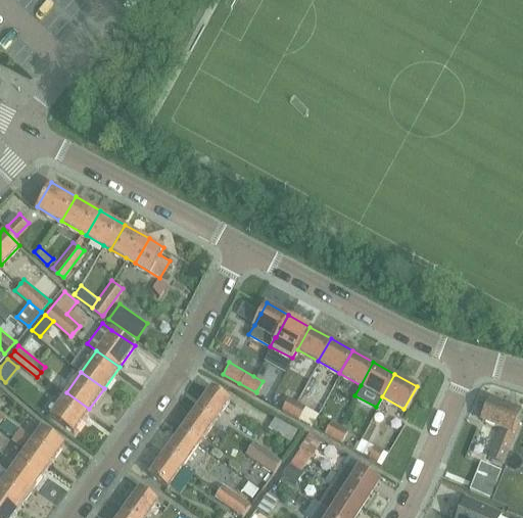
[(211,385),(195,407),(214,420),(230,397),(211,385)]
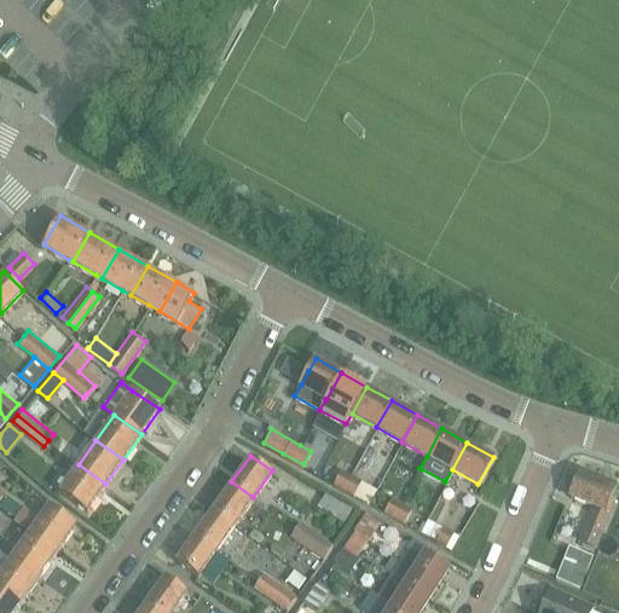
[(87,509),(105,484),(79,464),(61,490),(87,509)]
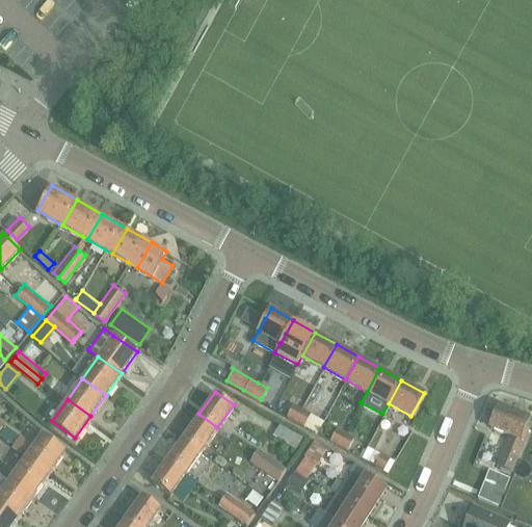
[(286,415),(294,420),(301,406),(293,402),(287,414),(286,415)]
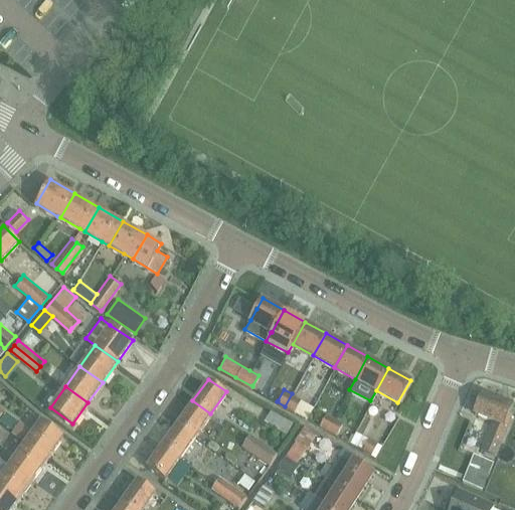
[(475,411),(495,418),(492,427),(491,427),(482,447),(496,453),(512,412),(508,410),(511,403),(483,392),(475,411)]
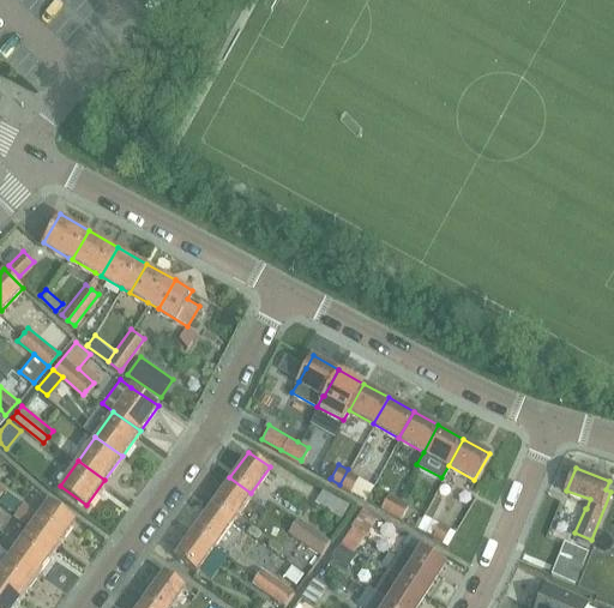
[(348,469),(339,485),(350,489),(350,487),(357,474),(348,469)]
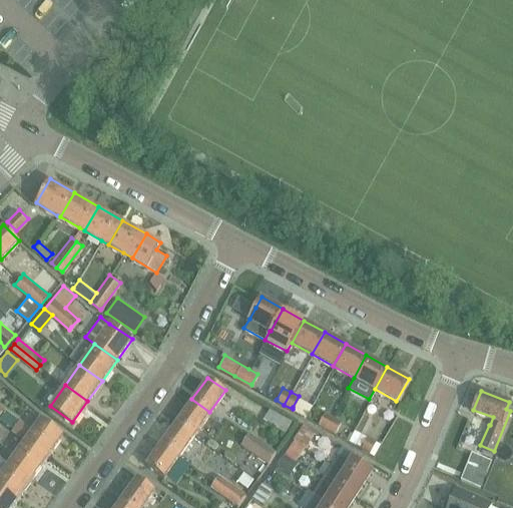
[(191,399),(176,420),(194,433),(209,412),(191,399)]
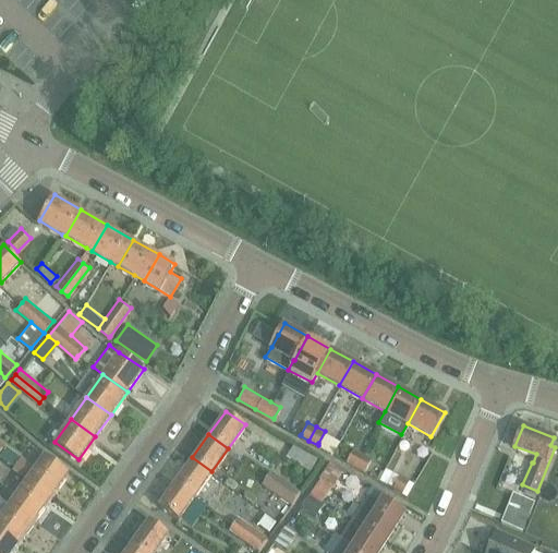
[(286,455),(311,469),(317,457),(292,444),(286,455)]
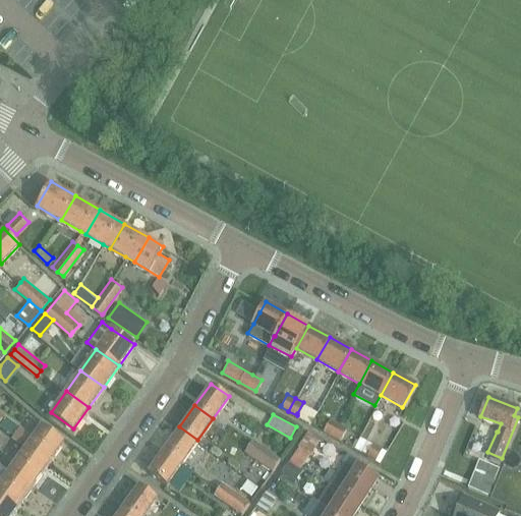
[(323,431),(331,435),(338,421),(329,417),(323,428),(323,431)]
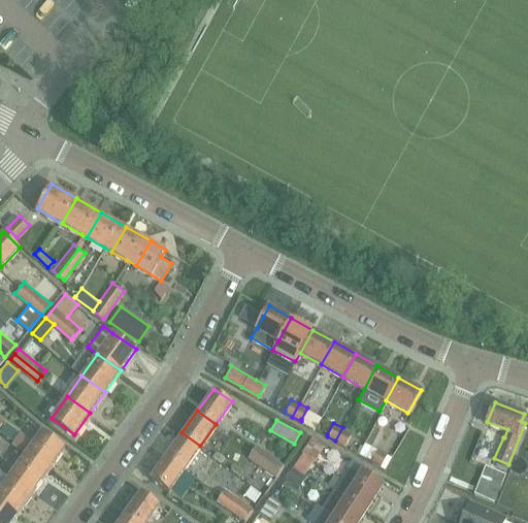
[(342,427),(335,440),(344,445),(351,431),(342,427)]
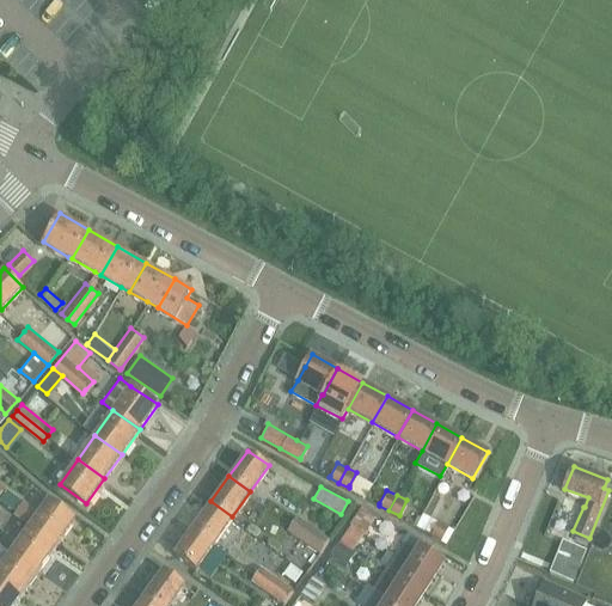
[(14,510),(13,513),(30,525),(57,544),(75,519),(48,500),(40,512),(23,500),(14,510)]
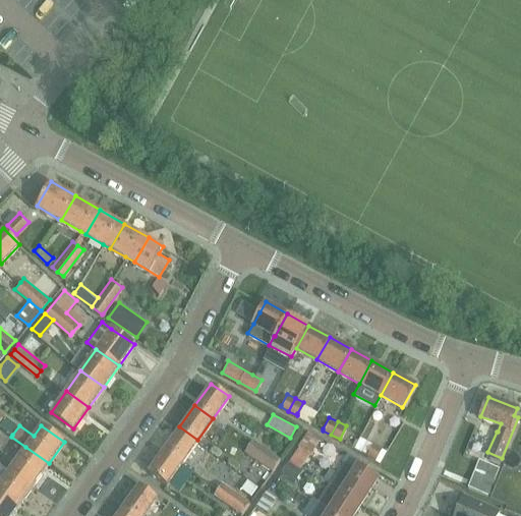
[(179,426),(164,448),(182,461),(197,440),(179,426)]
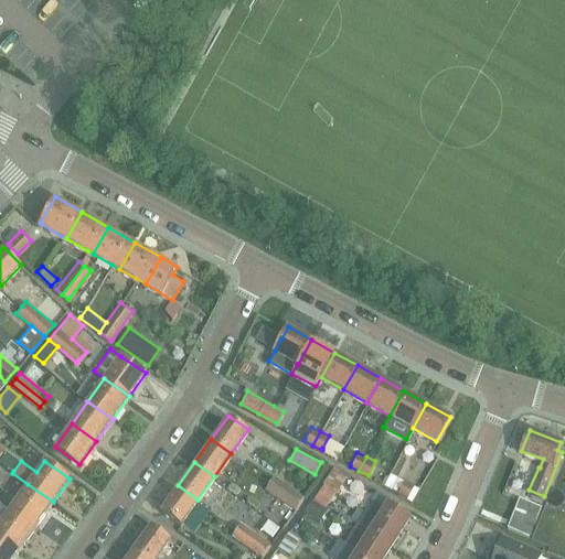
[(333,465),(323,482),(337,490),(347,473),(333,465)]
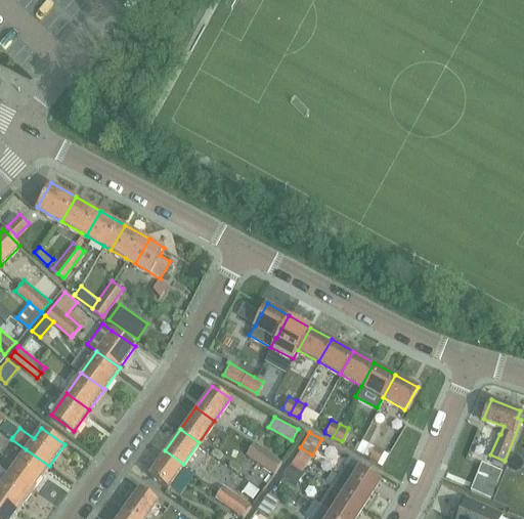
[(362,438),(356,448),(362,452),(368,442),(362,438)]
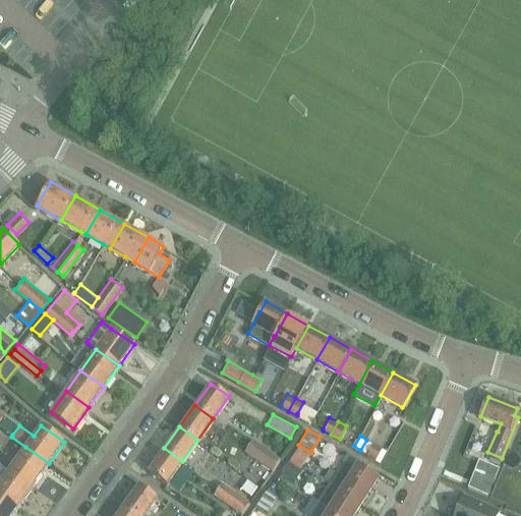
[(248,444),(276,463),(280,457),(252,438),(248,444)]
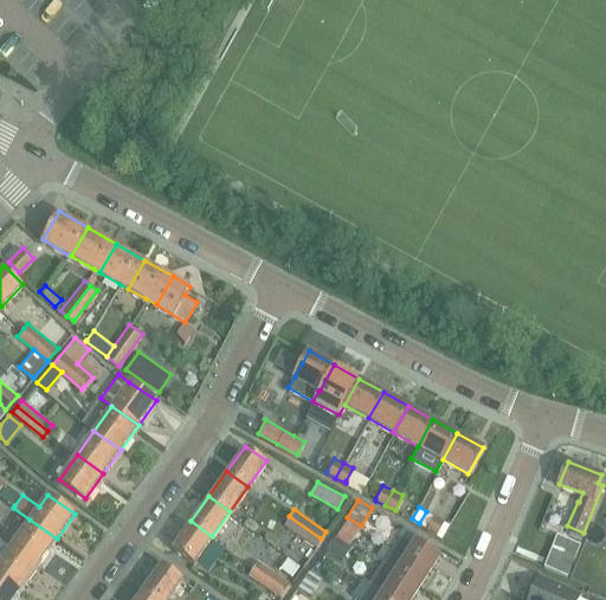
[(426,528),(436,534),(437,533),(443,521),(433,515),(426,527),(426,528)]
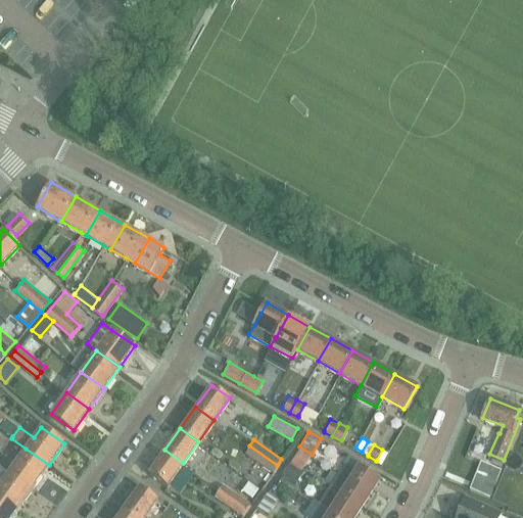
[(273,471),(277,465),(249,445),(245,452),(273,471)]
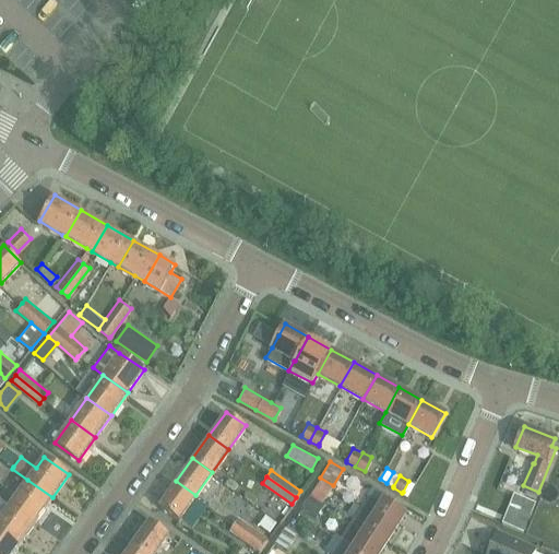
[(27,480),(11,503),(36,520),(52,497),(27,480)]
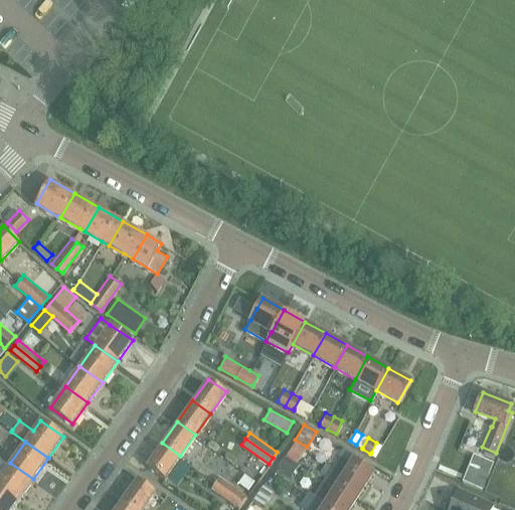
[(165,478),(180,456),(162,443),(147,465),(165,478)]
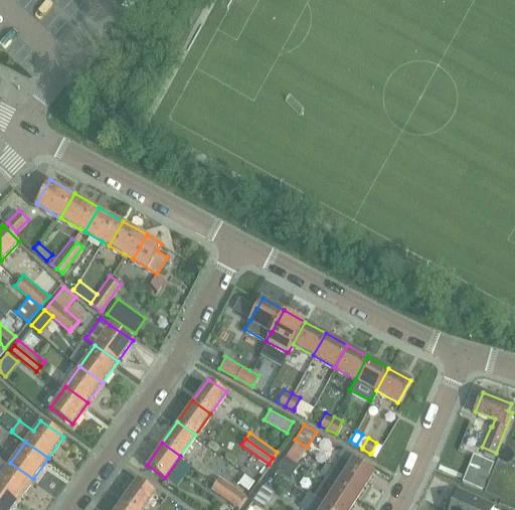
[(350,464),(337,484),(357,496),(373,471),(354,459),(356,455),(343,447),(337,456),(350,464)]
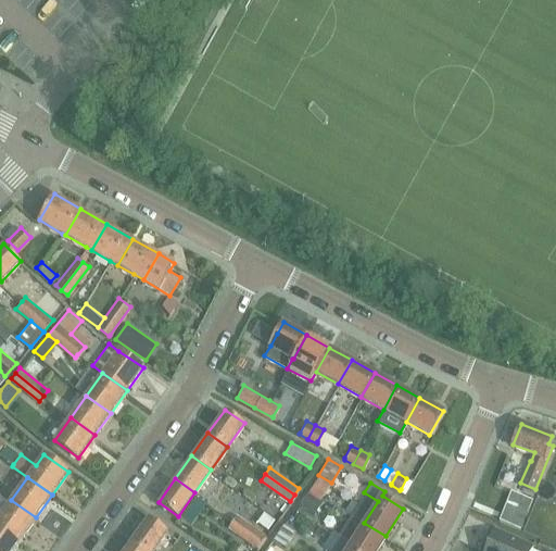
[(532,497),(513,488),(500,517),(520,526),(532,497)]
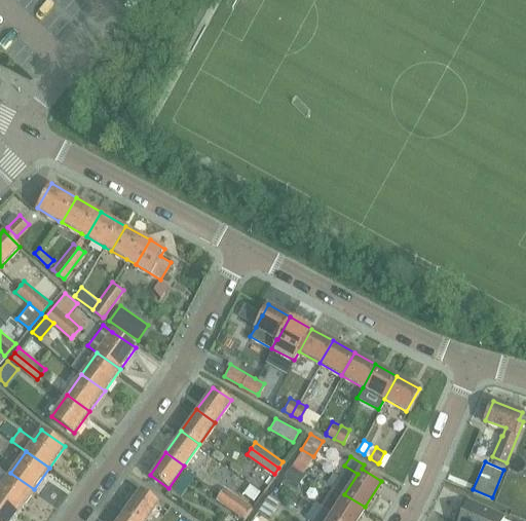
[(284,475),(296,484),(305,473),(292,463),(284,475)]
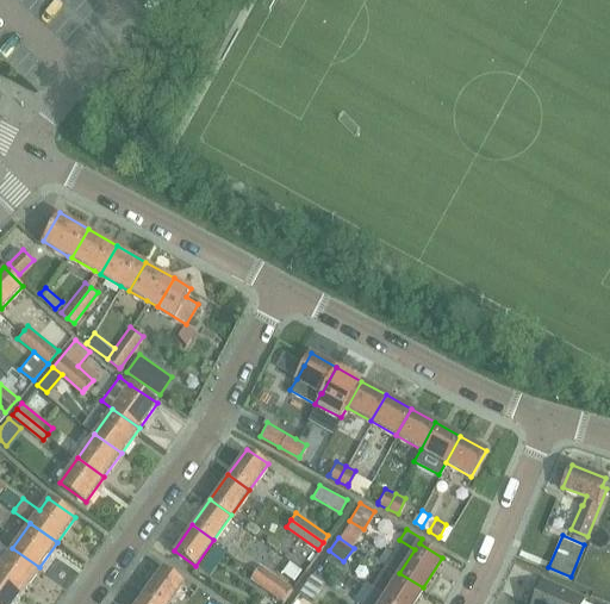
[(12,548),(0,565),(0,576),(22,591),(39,567),(12,548)]
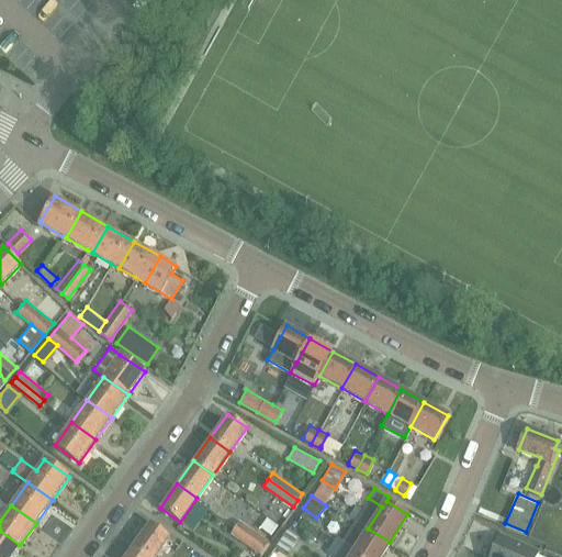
[(235,525),(263,546),(268,539),(239,519),(235,525)]
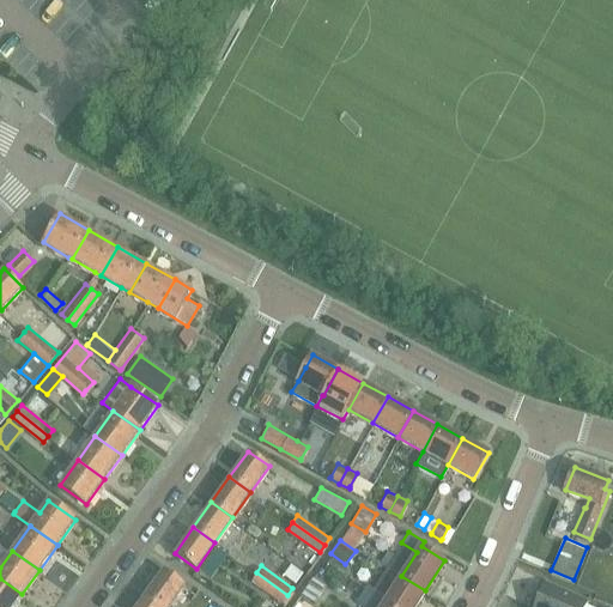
[(163,570),(145,595),(161,606),(168,606),(184,584),(163,570)]
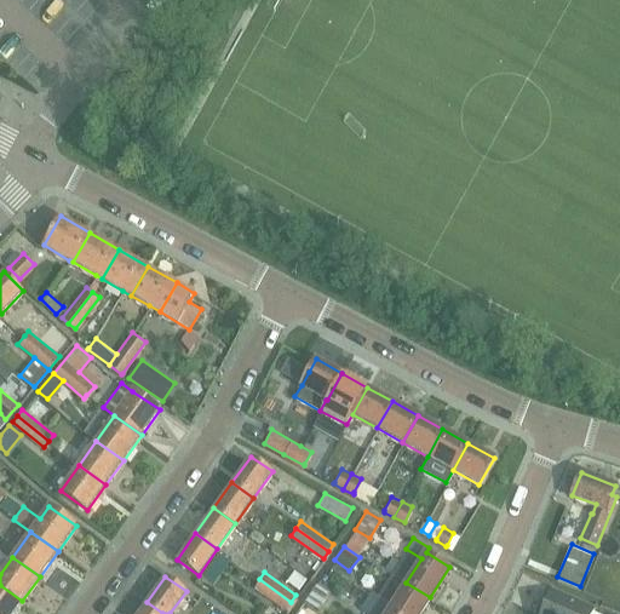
[(286,608),(291,602),(259,579),(254,586),(286,608)]
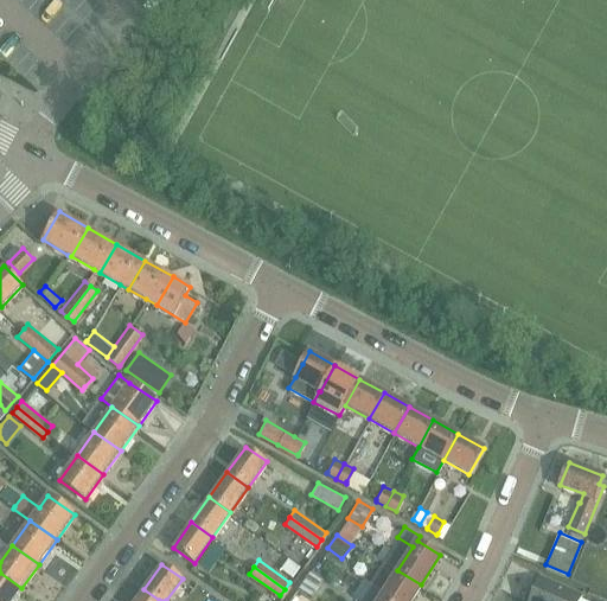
[(310,570),(298,587),(310,594),(321,579),(310,570)]
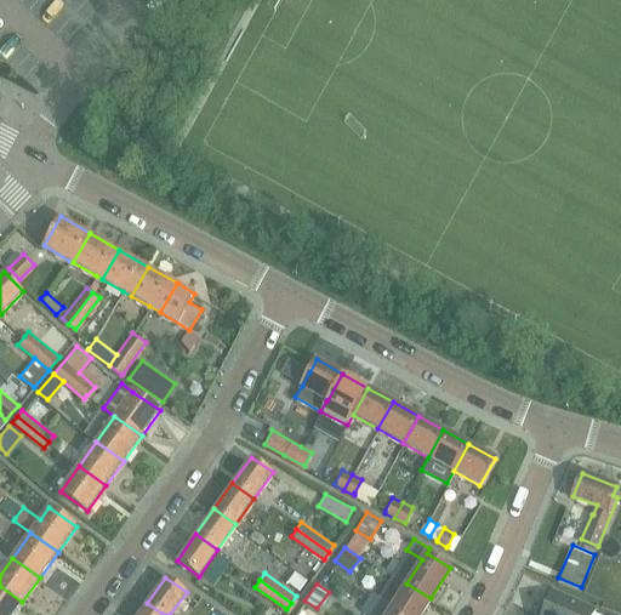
[(366,599),(391,614),(419,614),(431,598),(406,584),(392,607),(383,601),(385,599),(371,591),(366,599)]
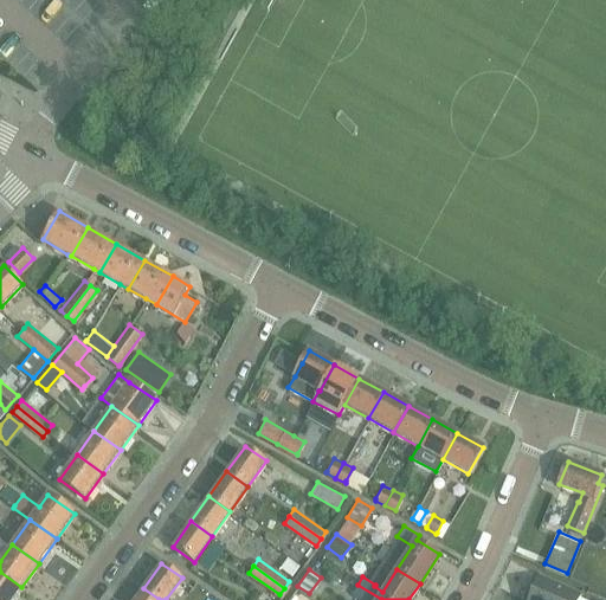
[(0,599),(12,599),(21,587),(0,572),(0,599)]
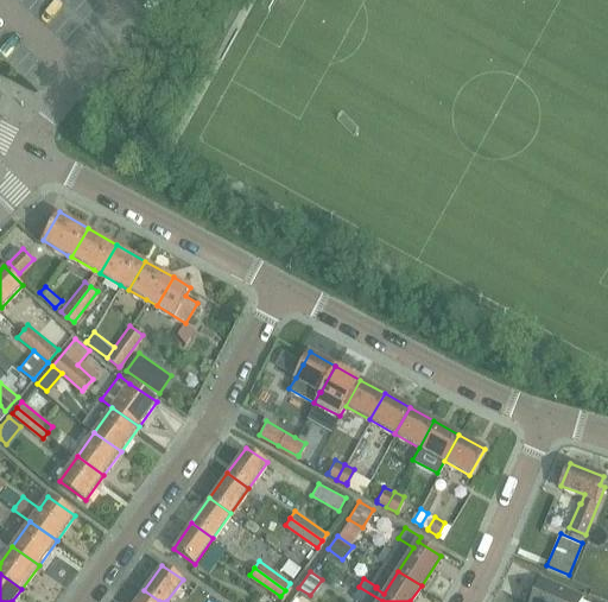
[(542,577),(530,601),(578,601),(582,595),(542,577)]
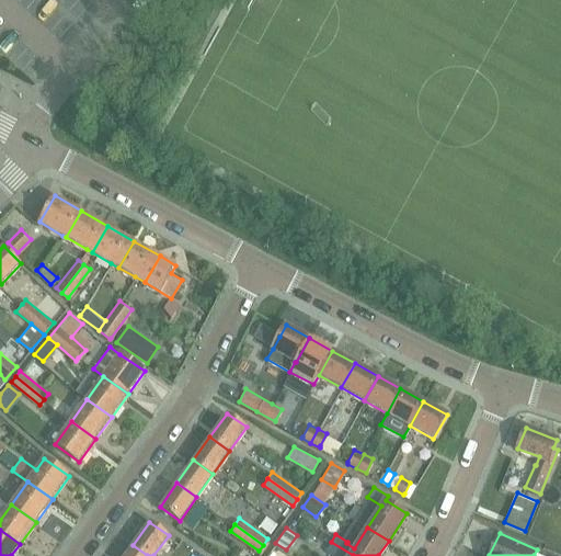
[(353,555),(331,542),(325,549),(334,555),(353,555)]
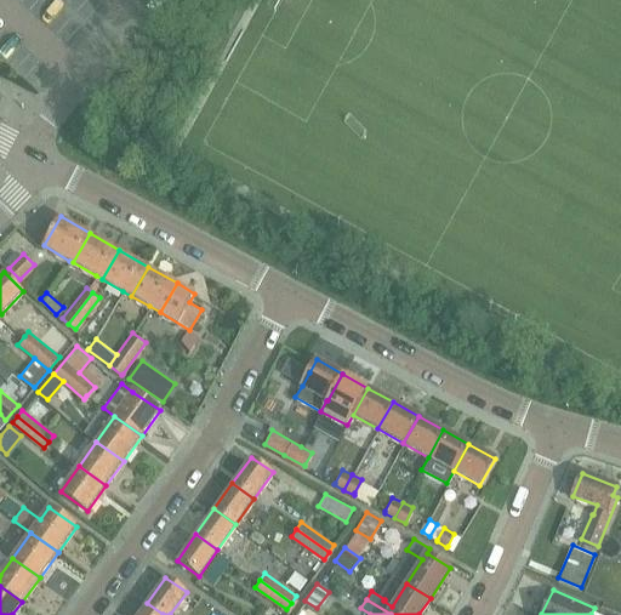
[(163,614),(147,603),(137,614),(163,614)]
